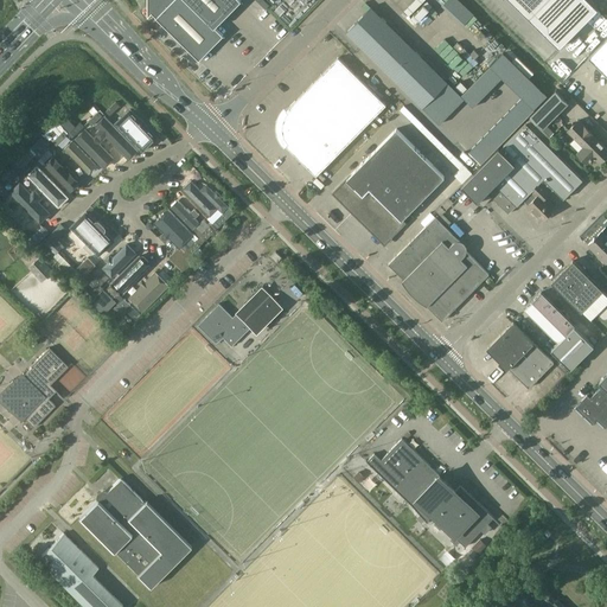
[(199,61),(223,36),(215,27),(241,1),(240,0),(149,0),(149,7),(158,16),(155,18),(199,61)]
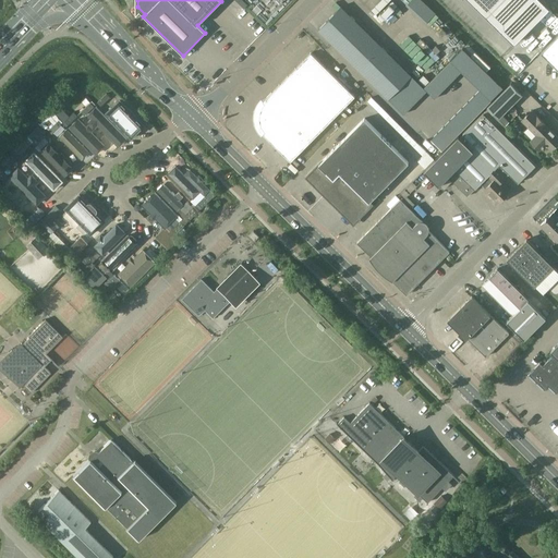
[(469,0),(513,44),(548,8),(540,0),(469,0)]
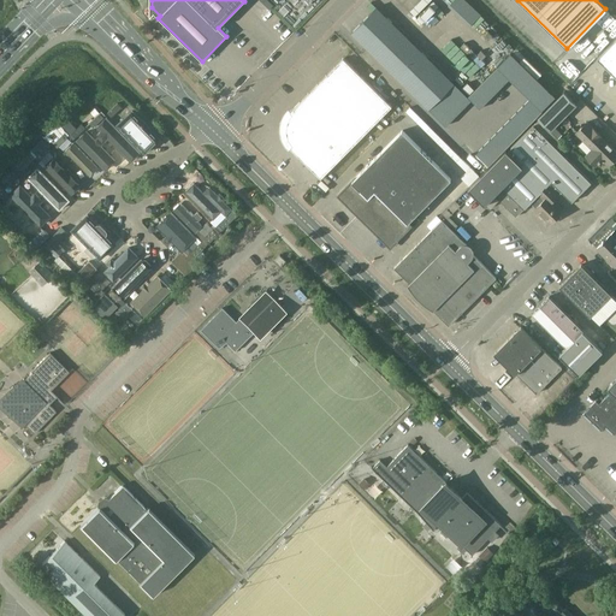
[(427,108),(454,82),(377,7),(350,34),(427,108)]
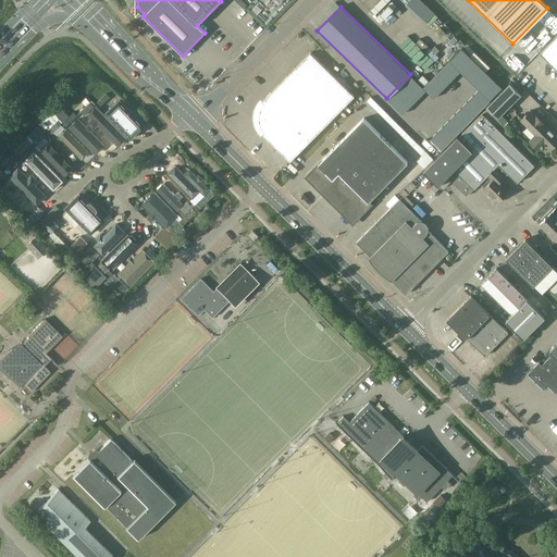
[(556,33),(537,53),(556,71),(556,33)]
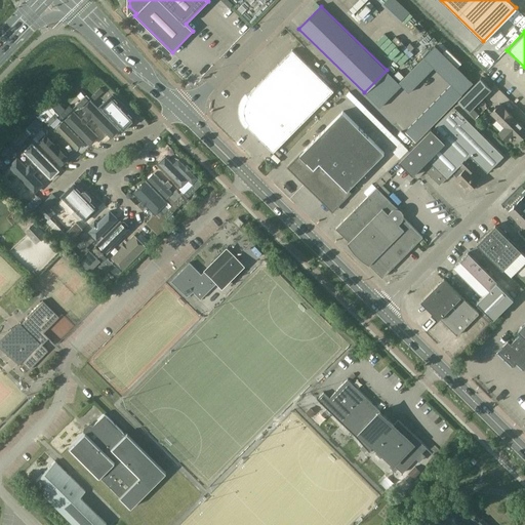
[(273,153),(334,91),(292,50),(246,95),(249,98),(247,101),(245,103),(245,105),(244,108),(244,110),(243,113),(244,116),(245,118),(246,121),(247,122),(249,124),(247,126),(273,153)]
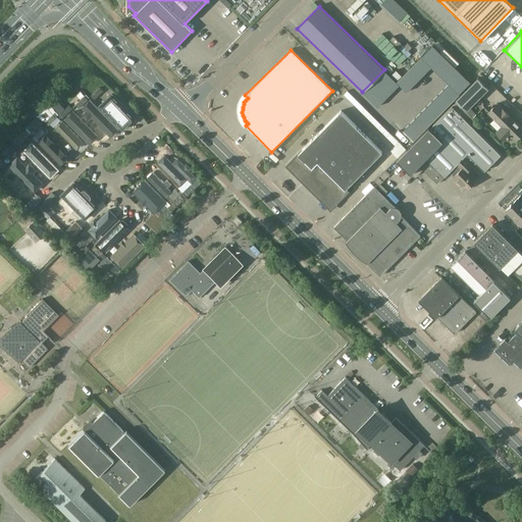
[(424,50),(417,58),(429,69),(437,61),(424,50)]
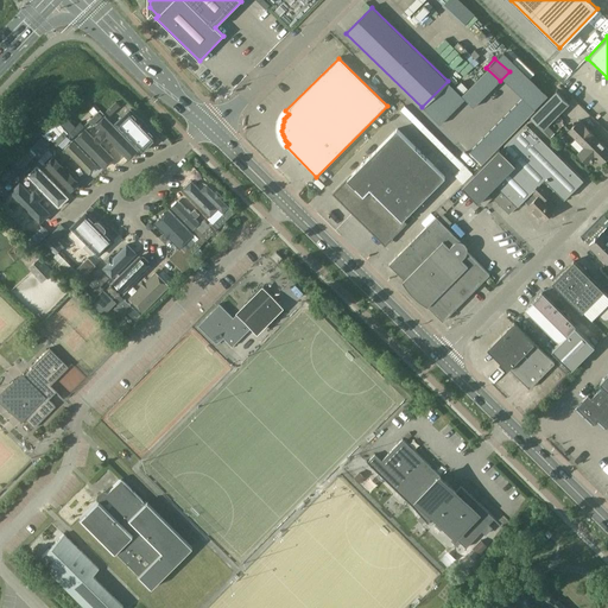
[(485,67),(480,73),(489,82),(494,76),(485,67)]
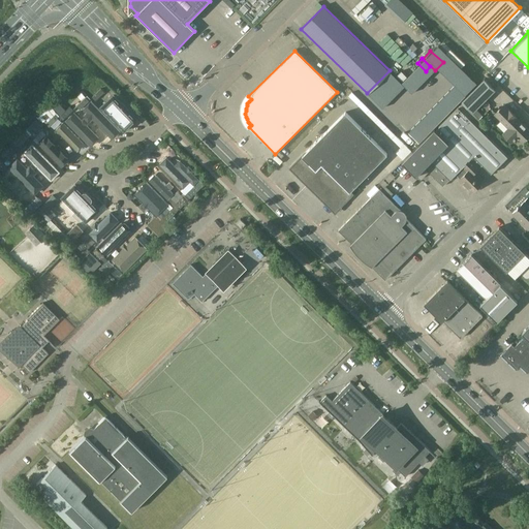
[(443,62),(435,70),(441,75),(448,67),(443,62)]
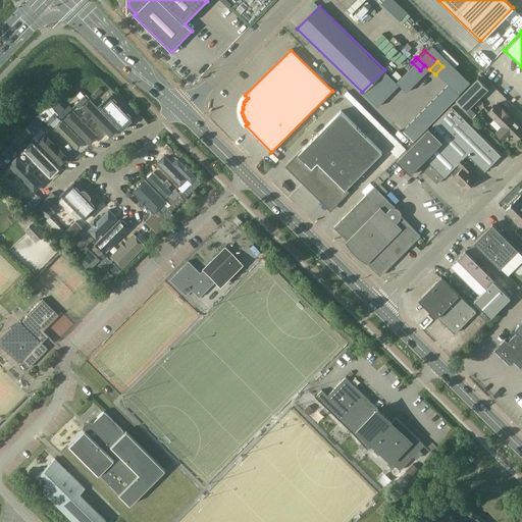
[(412,62),(407,68),(415,75),(420,70),(412,62)]
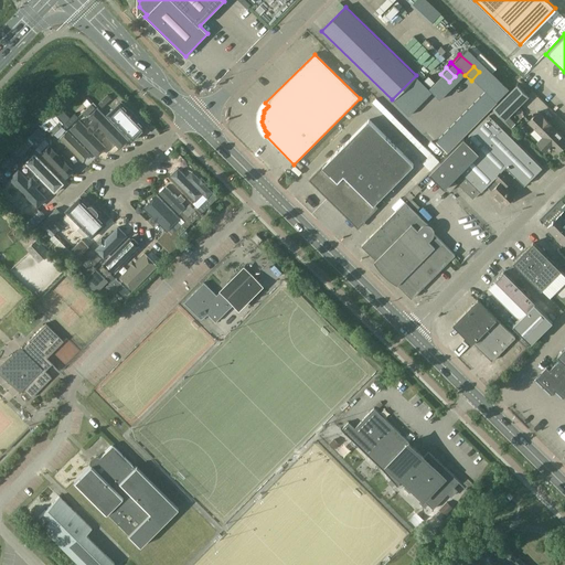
[(479,72),(471,81),(484,93),(492,84),(479,72)]
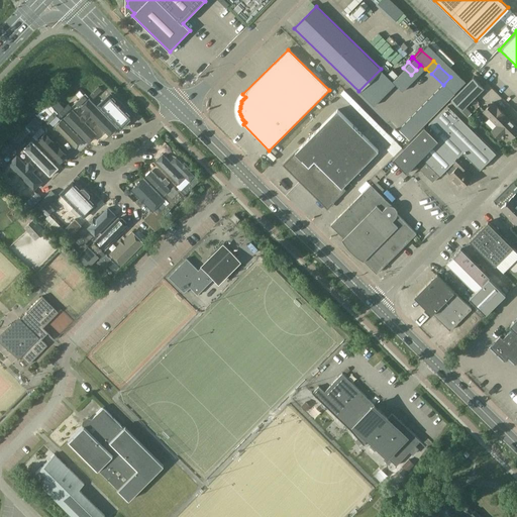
[(403,68),(398,72),(406,80),(411,75),(403,68)]
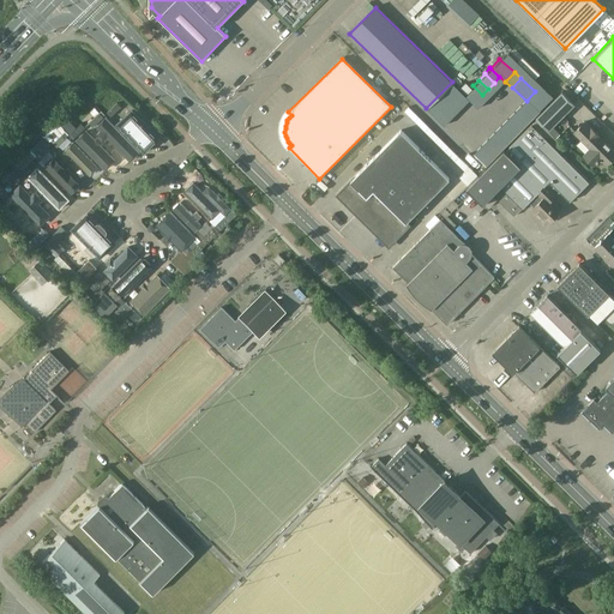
[(473,85),(469,90),(479,100),(482,95),(473,85)]
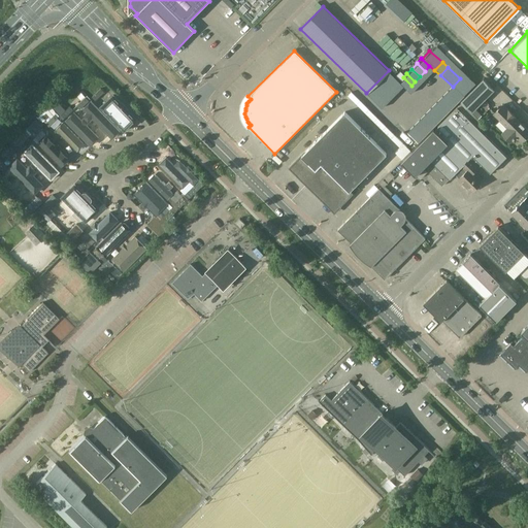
[(398,74),(393,79),(402,88),(407,83),(398,74)]
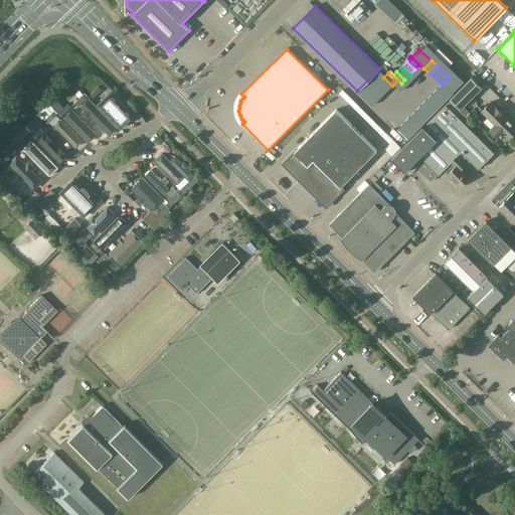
[(483,86),(473,74),(451,97),(461,107),(483,86)]
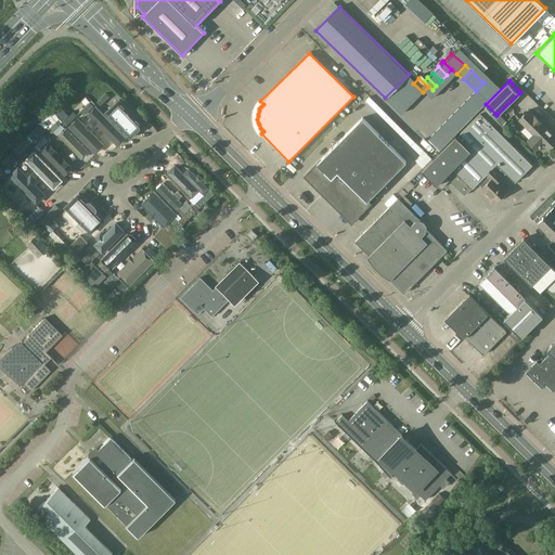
[(413,84),(408,89),(417,98),(423,92),(413,84)]
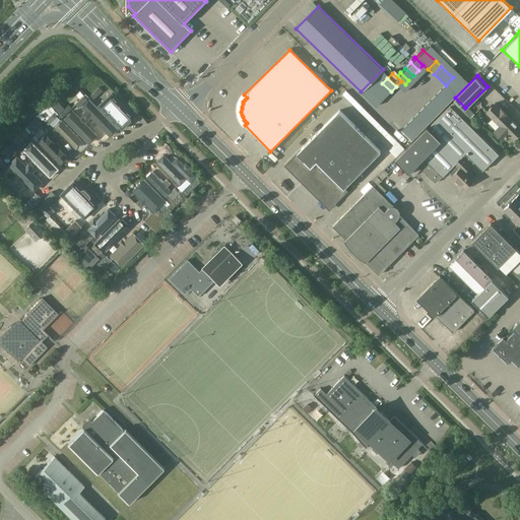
[(438,79),(434,84),(441,91),(446,86),(438,79)]
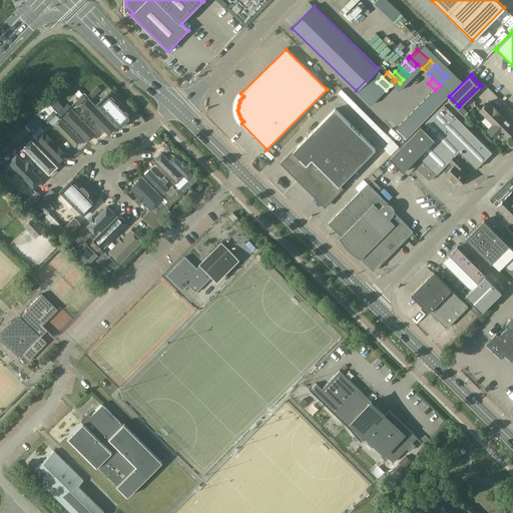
[(80,88),(83,93),(92,87),(89,82),(80,88)]
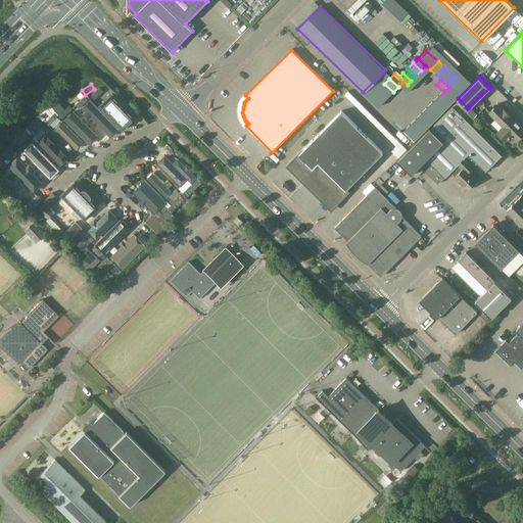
[(384,84),(378,91),(387,99),(393,92),(384,84)]
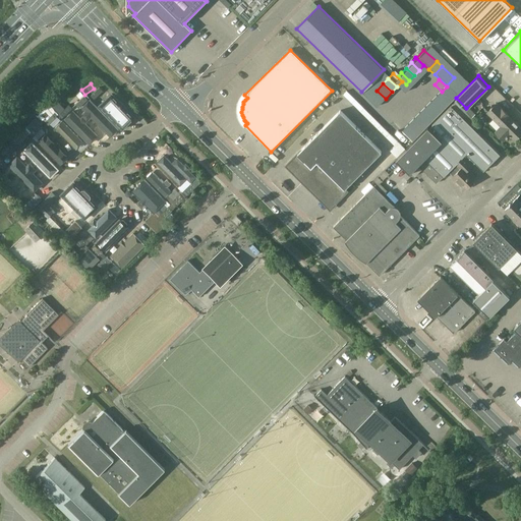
[(435,84),(430,90),(438,96),(442,92),(435,84)]
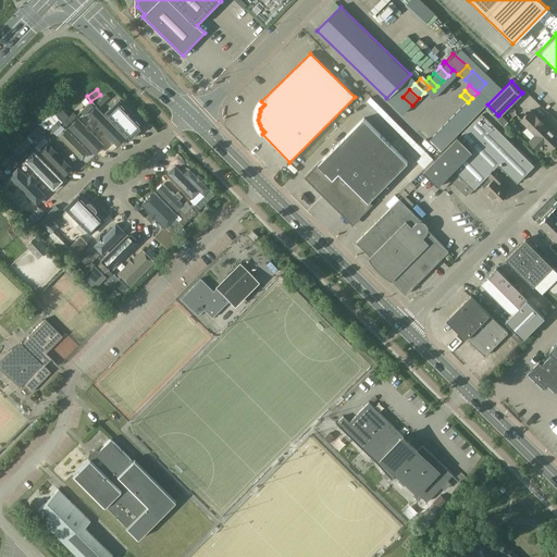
[(107,94),(97,102),(101,107),(110,97),(107,94)]
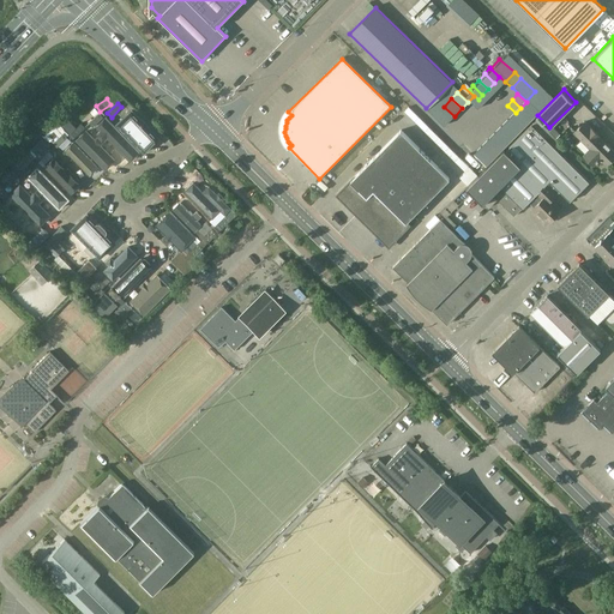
[(507,106),(503,110),(511,119),(516,113),(507,106)]
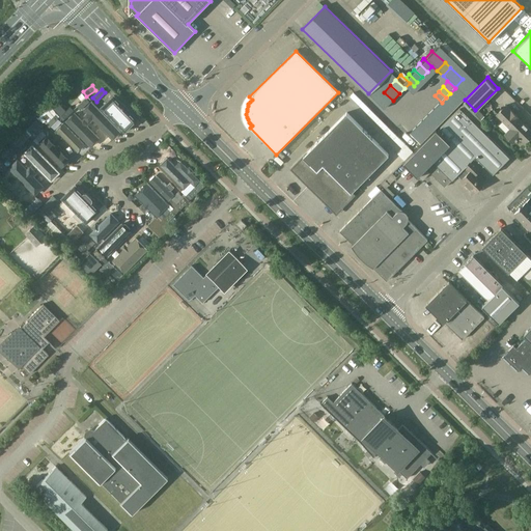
[(384,92),(379,99),(387,107),(393,101),(384,92)]
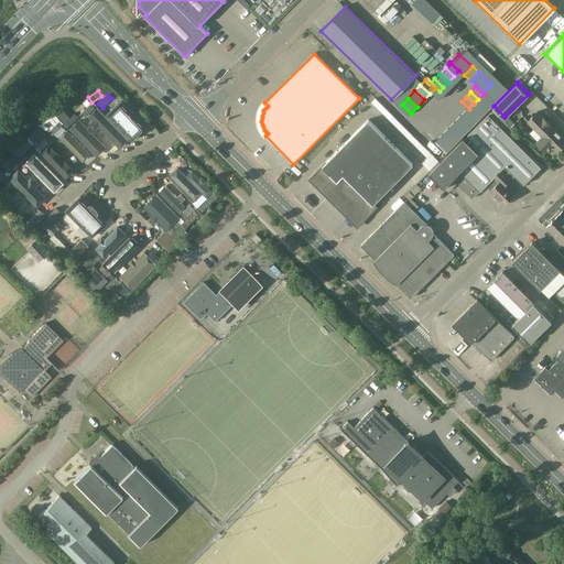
[(462,101),(456,107),(464,115),(469,109),(462,101)]
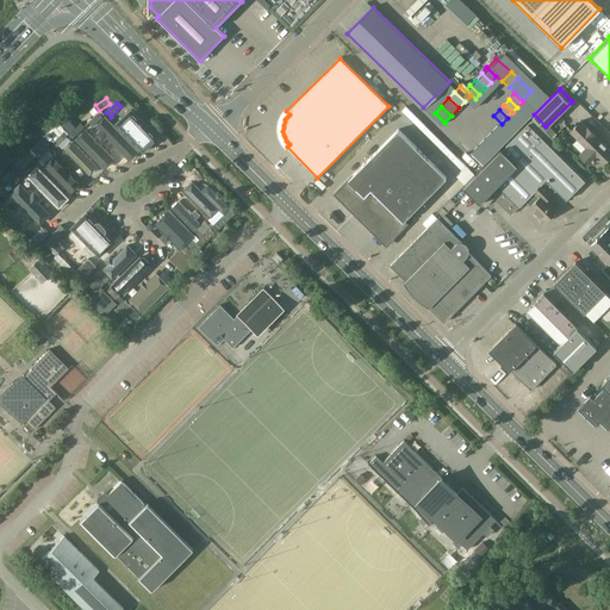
[(131,111),(119,122),(143,148),(155,136),(131,111)]
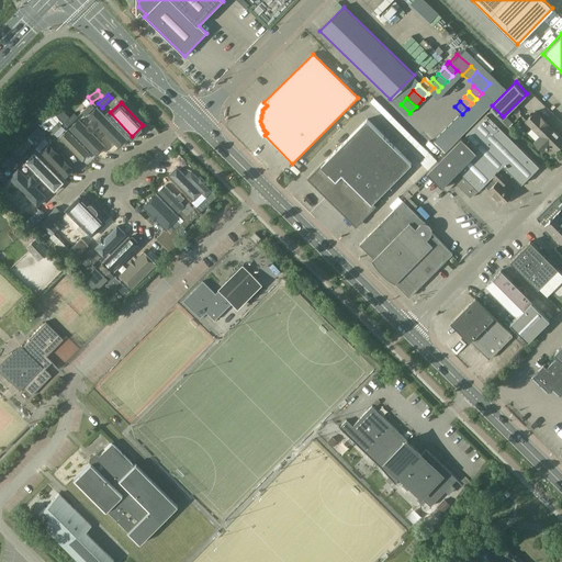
[(91,103),(81,113),(85,116),(94,108),(91,103)]
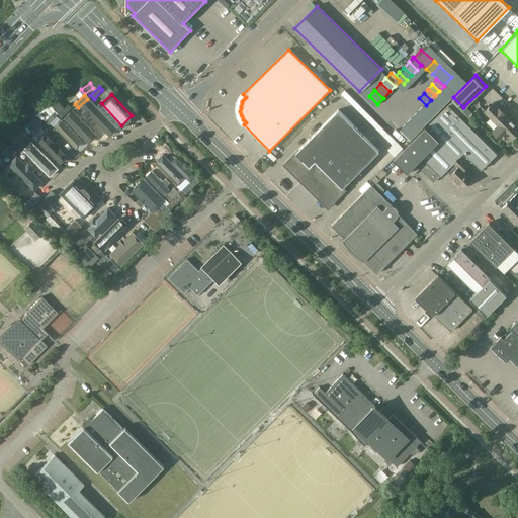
[(419,98),(414,103),(421,110),(426,105),(419,98)]
